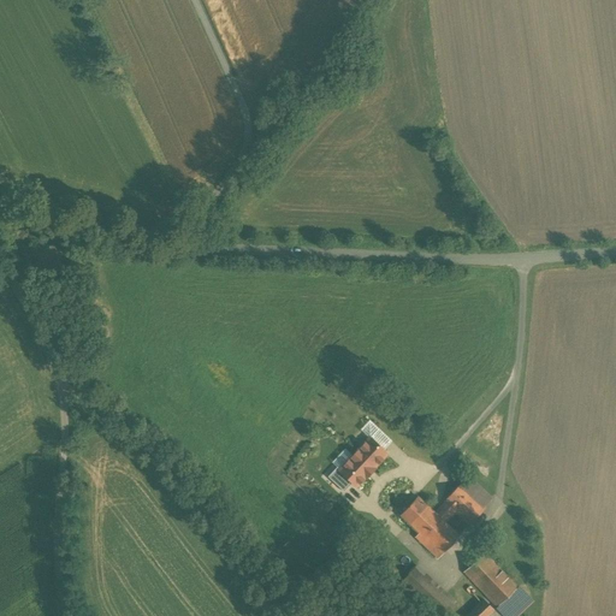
[(351,489),(384,454),(365,436),(325,475),(341,491),(347,484),(351,489)]
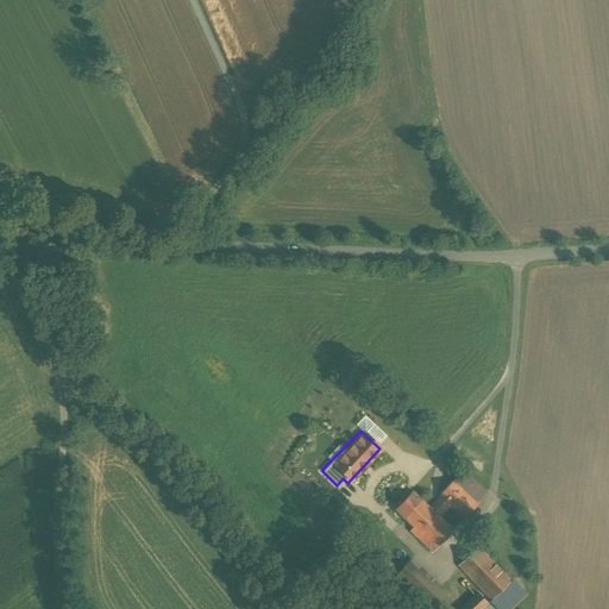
[(485,493),(463,471),(454,479),(477,502),(485,493)]
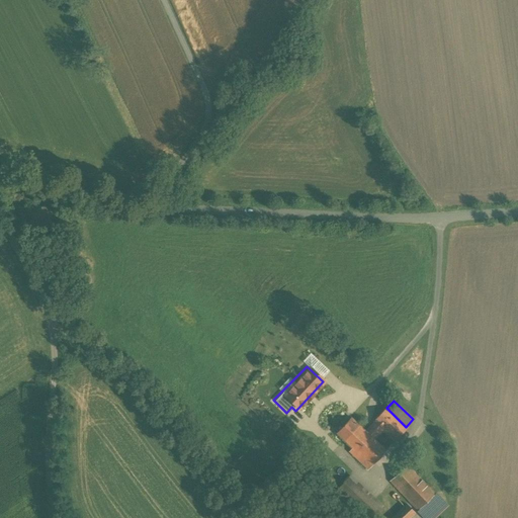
[(385,451),(373,439),(382,430),(395,441),(406,430),(408,428),(406,427),(386,408),(373,421),(374,422),(365,431),(367,433),(352,448),(349,452),(367,469),(385,451)]
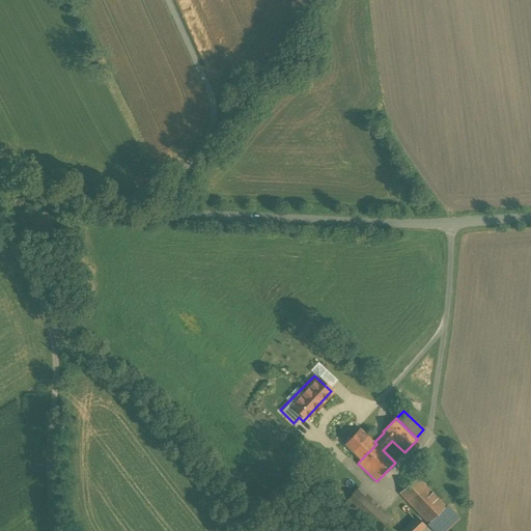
[(354,423),(344,431),(351,438),(360,428),(354,423)]
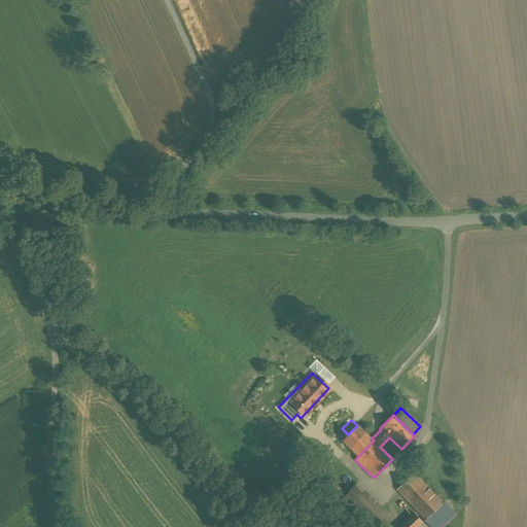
[(372,438),(357,425),(348,434),(343,440),(342,442),(358,456),(374,441),(372,438)]
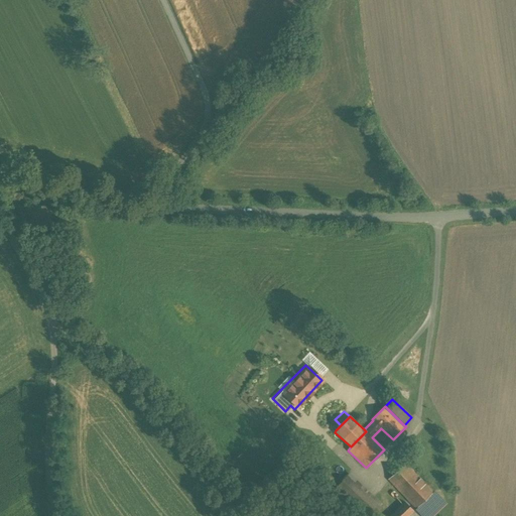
[(335,419),(333,417),(328,422),(336,430),(341,425),(335,419)]
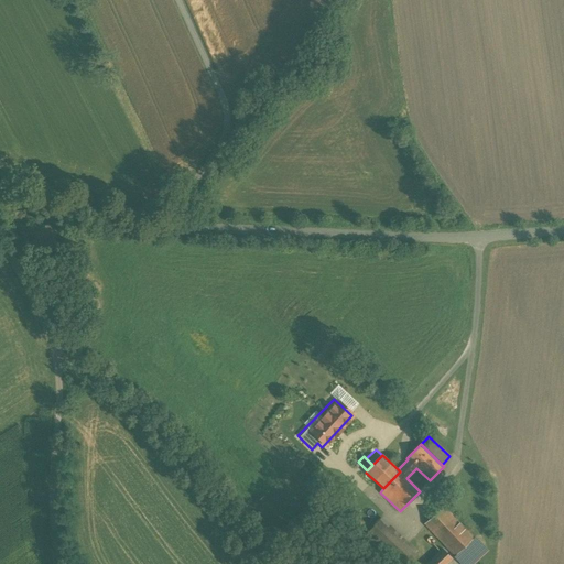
[(474,539),(443,507),(424,524),(455,556),(456,555),(464,563),(465,563),(481,549),(473,539),(474,539)]
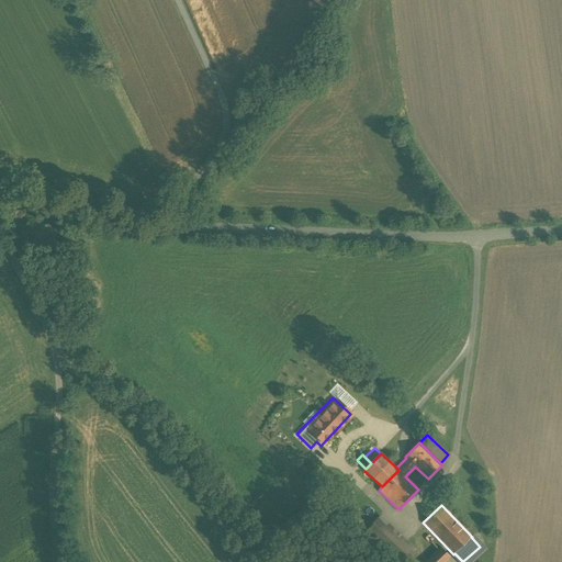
[(348,517),(356,526),(362,521),(353,512),(348,517)]
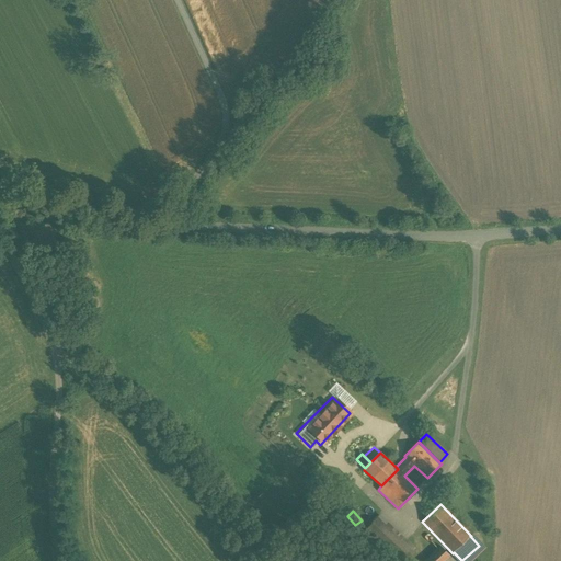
[(379,516),(359,537),(384,560),(402,560),(414,549),(379,516)]
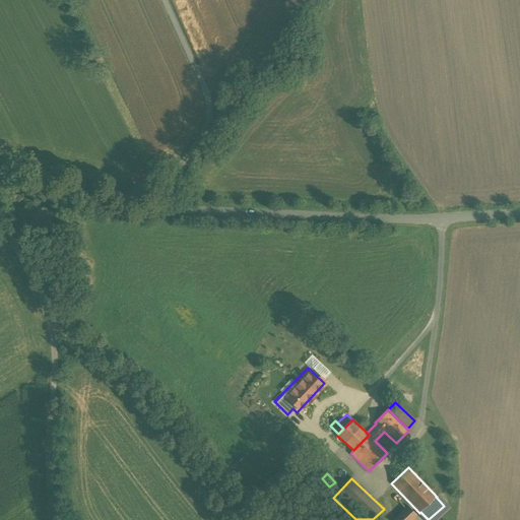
[(420,519),(408,507),(393,519),(420,519)]
